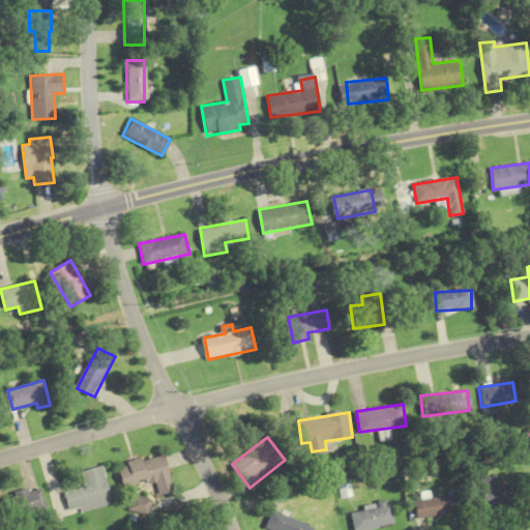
[(176,492),(166,453),(119,466),(125,487),(157,478),(162,495),(176,492)]
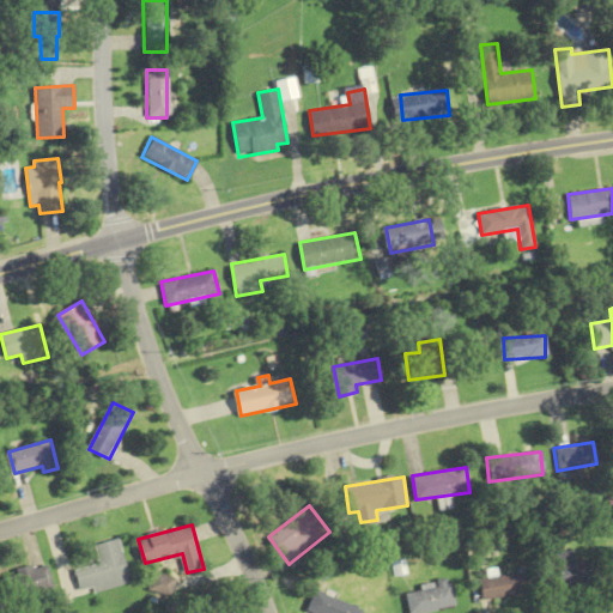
[(121,539),(97,544),(101,563),(76,569),(82,594),(132,582),(121,539)]
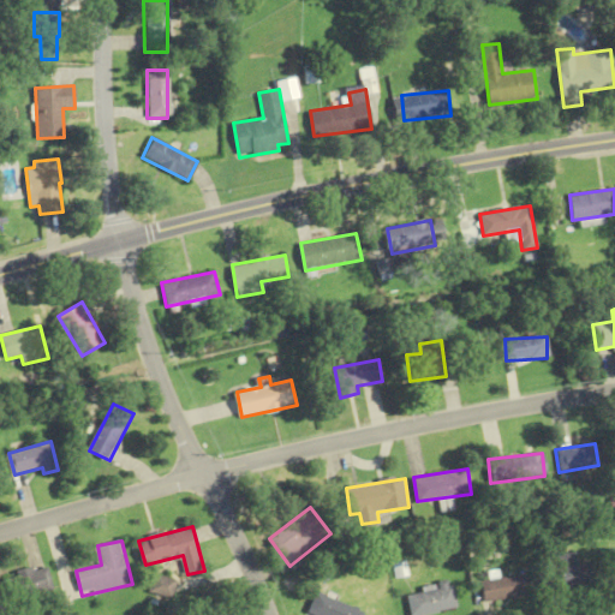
[(578,551),(545,556),(551,592),(584,586),(578,551)]
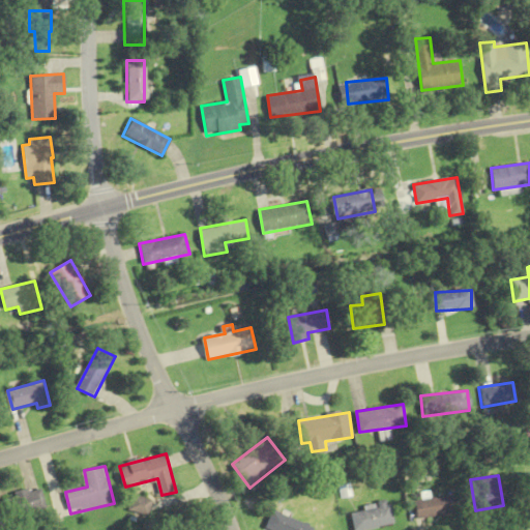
[(15,492),(18,514),(47,510),(45,488),(15,492)]
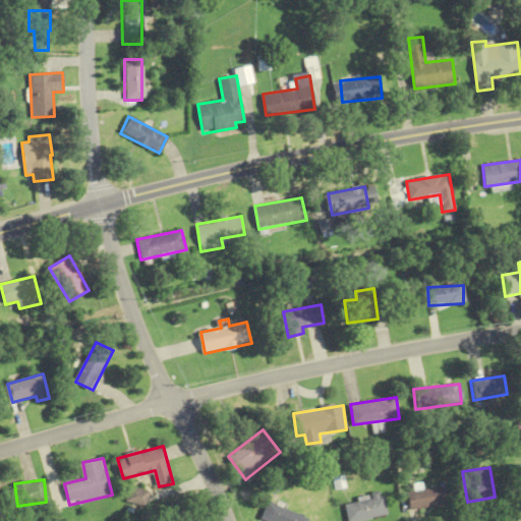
[(449,504),(446,485),(408,491),(411,510),(449,504)]
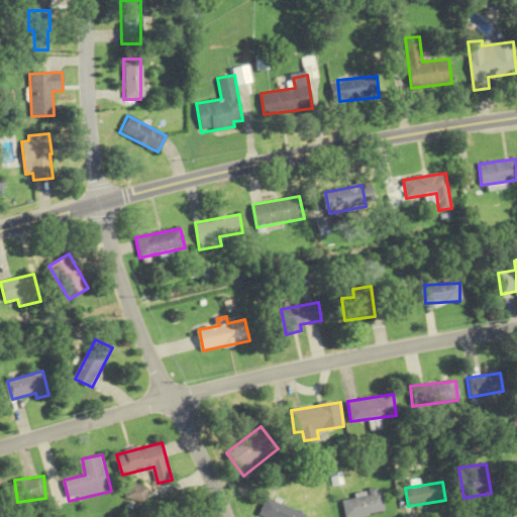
[(380,490),(342,498),(346,516),(354,516),(385,511),(380,490)]
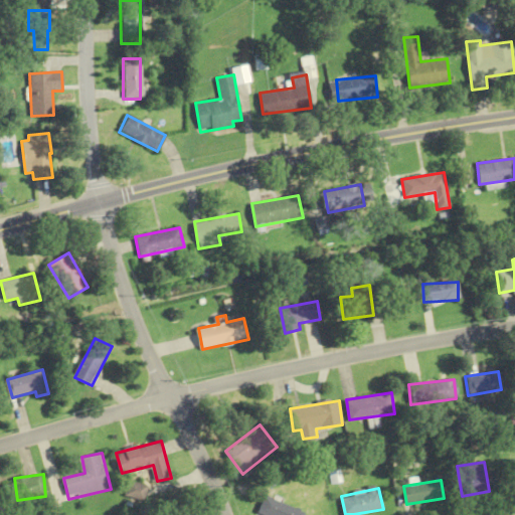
[(264,514),(305,514),(307,513),(267,495),(259,512),(264,514)]
